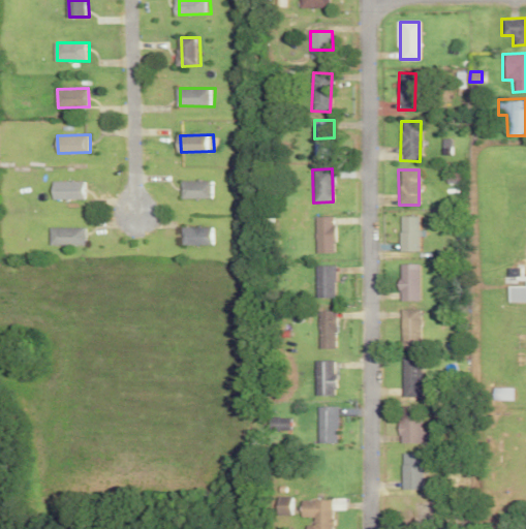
[(214,197),(214,180),(183,181),(183,198),(214,197)]
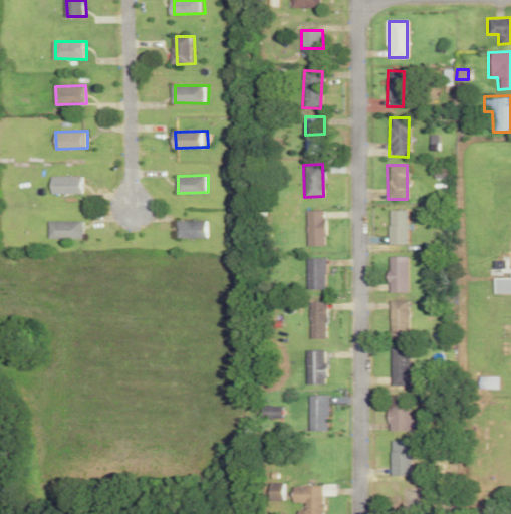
[(84,193),(84,176),(53,177),(53,194),(84,193)]
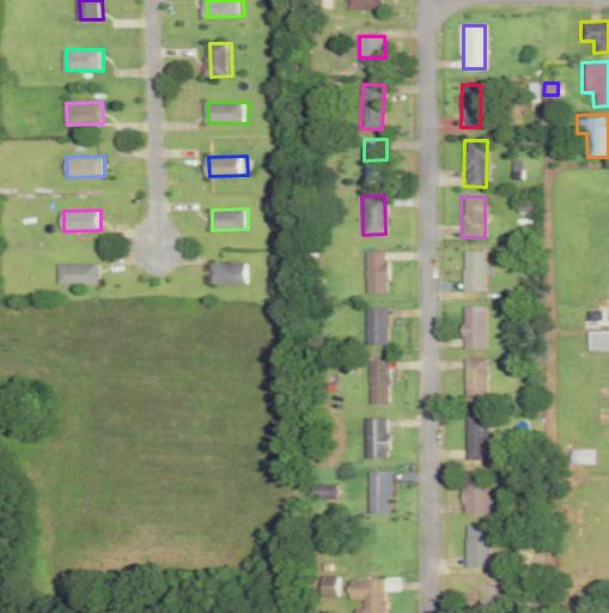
[(385,293),(387,252),(364,250),(363,292),(385,293)]
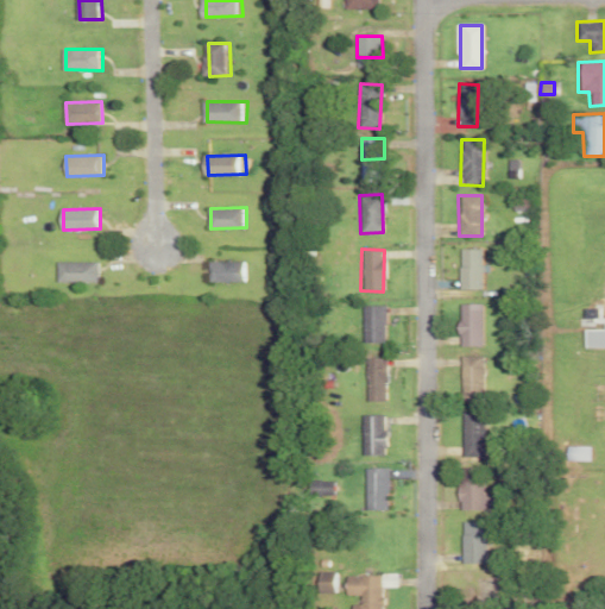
[(459,289),(483,289),(481,249),(459,249),(459,289)]
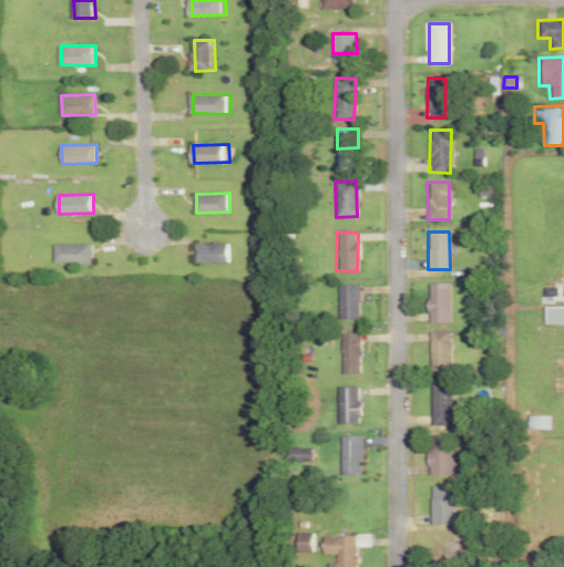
[(92,244),(54,244),(54,263),(92,263),(92,244)]
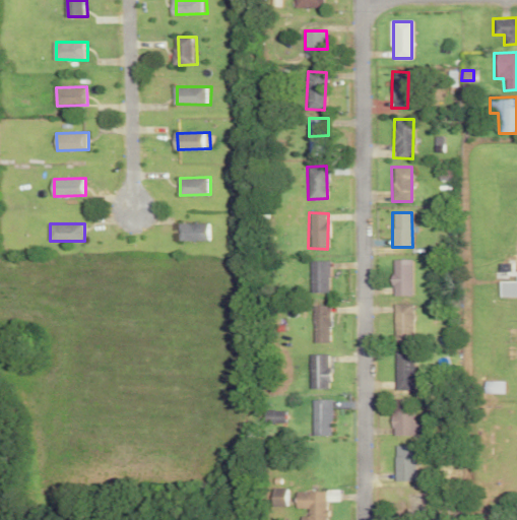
[(181,241),(212,240),(212,223),(180,223),(181,241)]
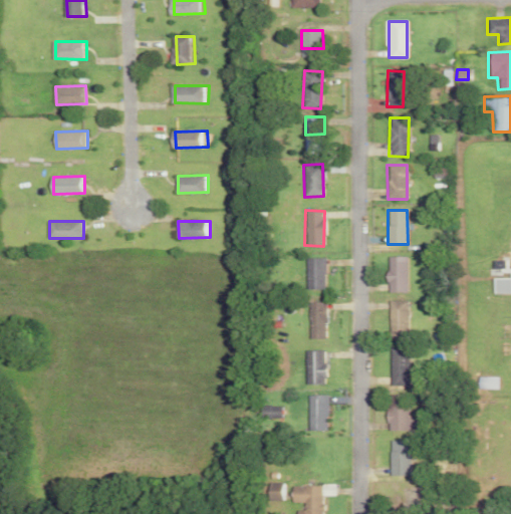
[(408,292),(407,256),(387,256),(388,293),(408,292)]
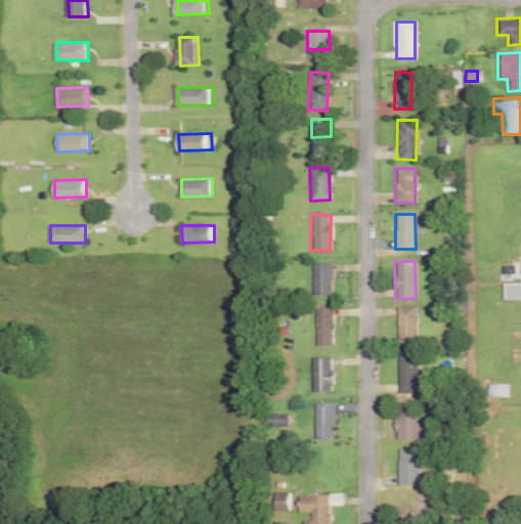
[(331,263),(310,263),(311,296),(332,295),(331,263)]
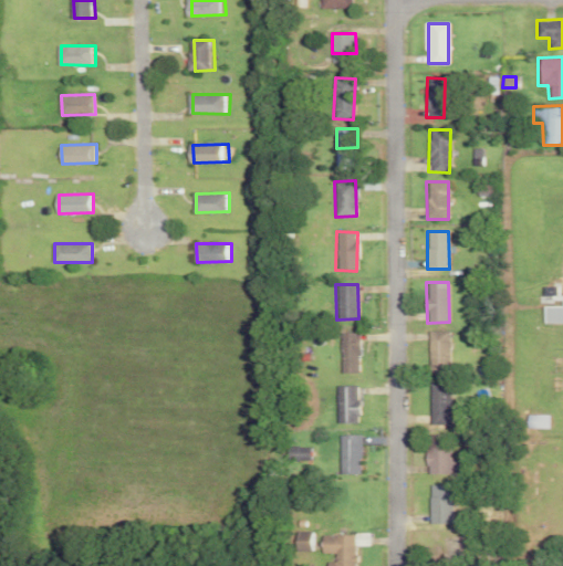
[(562,284),(562,306),(543,306),(543,324),(562,323),(562,284)]
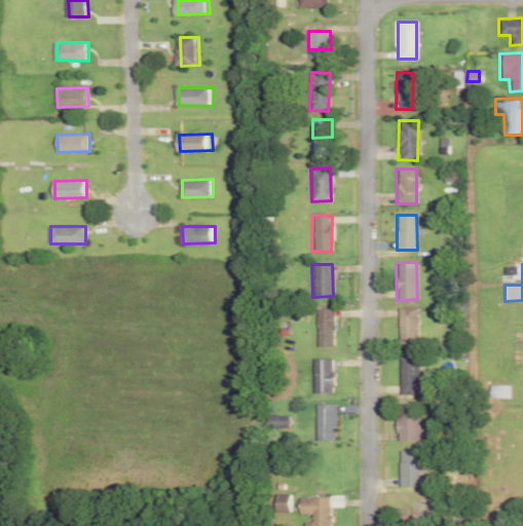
[(521,267),(503,266),(502,274),(512,275),(512,278),(520,279),(521,267)]
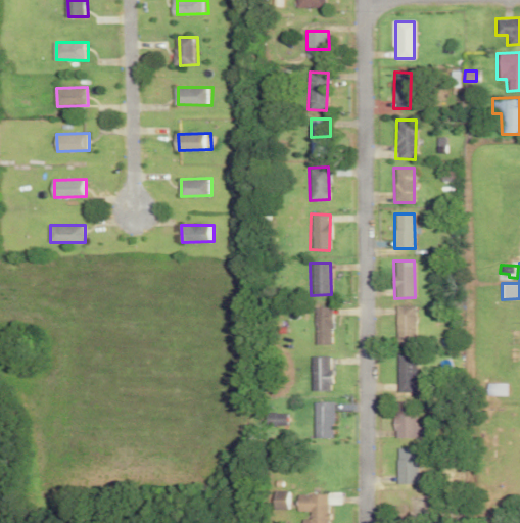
[(415,343),(414,305),(394,305),(395,344),(415,343)]
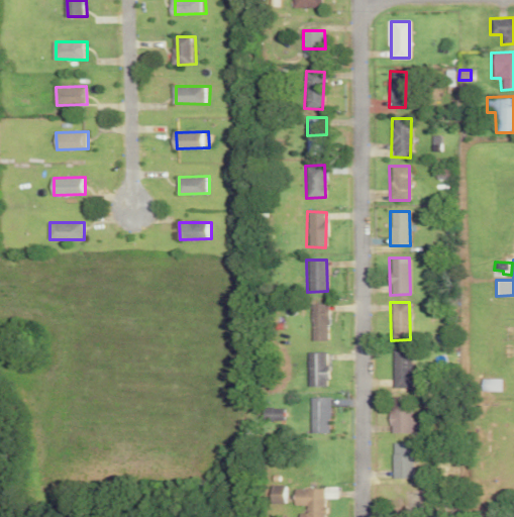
[(326,303),(310,304),(311,340),(327,340),(326,303)]
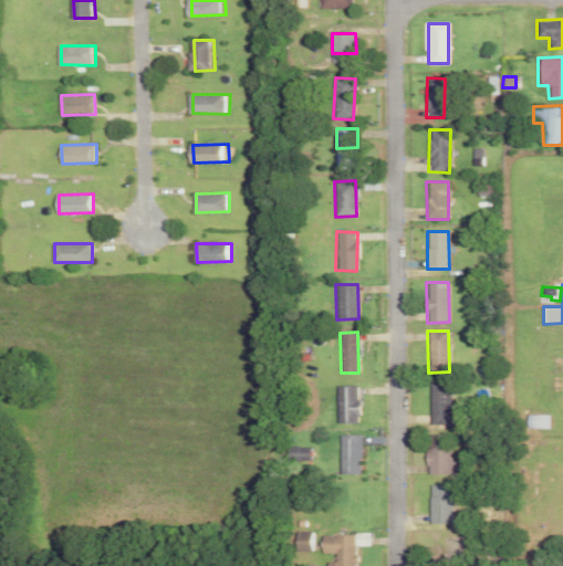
[(449,425),(449,384),(429,384),(428,423),(449,425)]
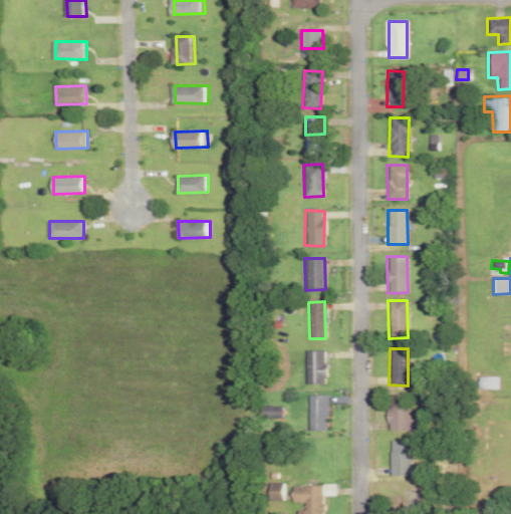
[(324,349),(303,350),(304,384),(325,384),(324,349)]
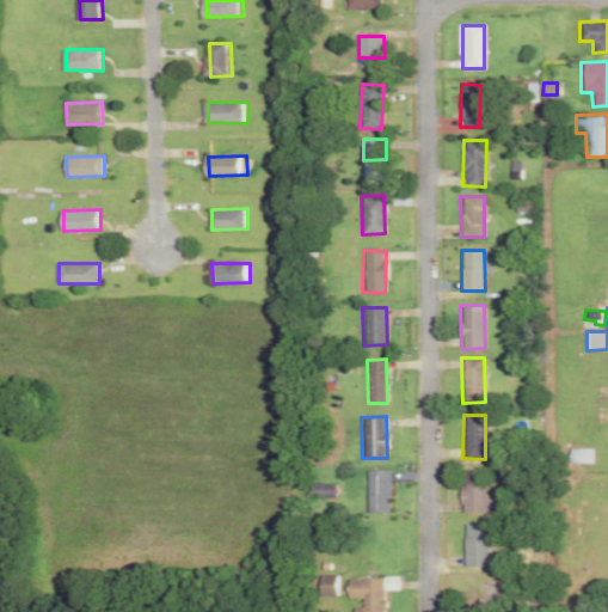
[(366,470),(364,512),(388,513),(390,470),(366,470)]
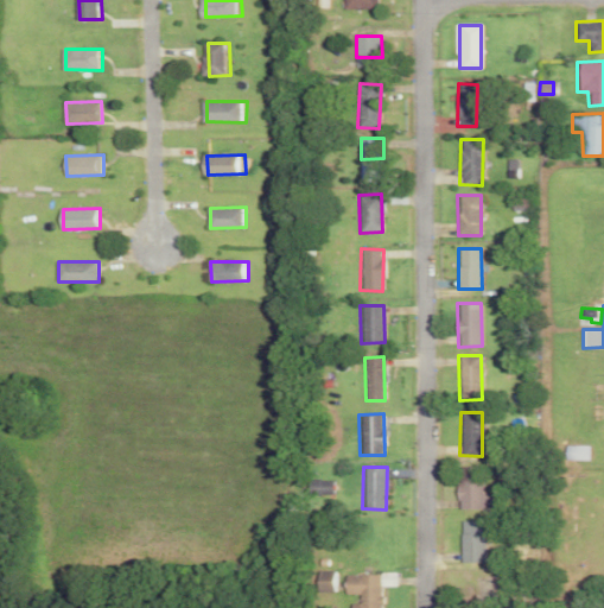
[(495,508),(496,493),(481,493),(481,467),(456,467),(456,508),(495,508)]
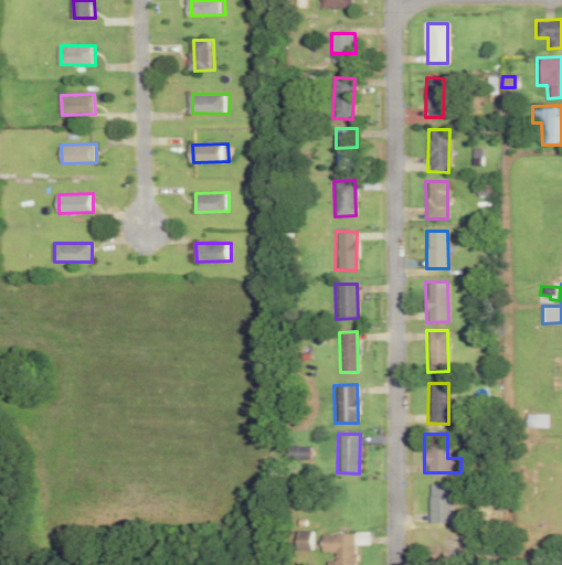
[(307,446),(285,447),(285,459),(307,459),(307,446)]
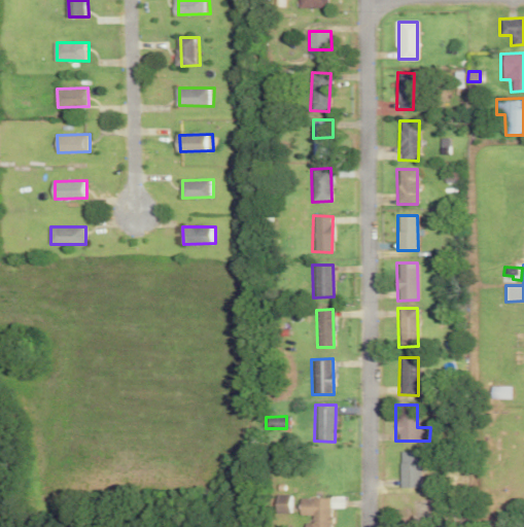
[(420,487),(420,452),(399,451),(398,487),(420,487)]
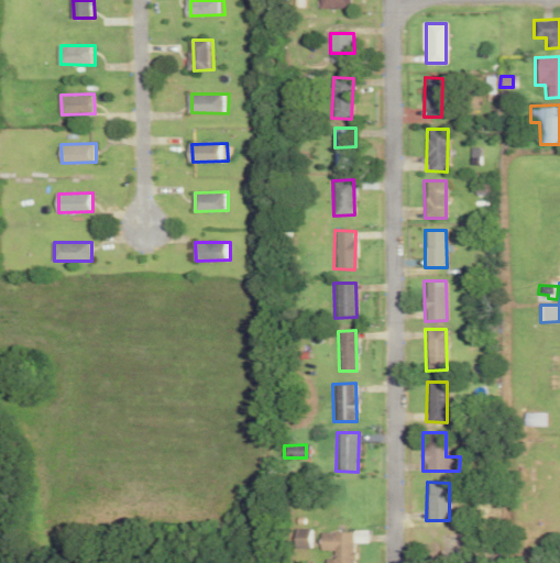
[(352,562),(352,543),(365,543),(365,531),(318,532),(318,551),(331,551),(332,559),(322,559),(322,562),(352,562)]
